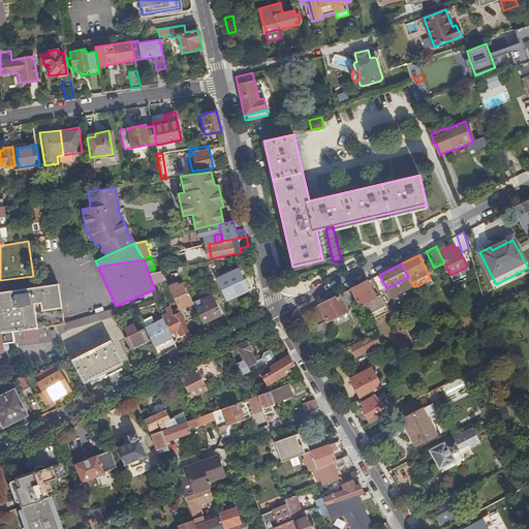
[(185,266),(177,268),(182,278),(187,277),(185,266)]
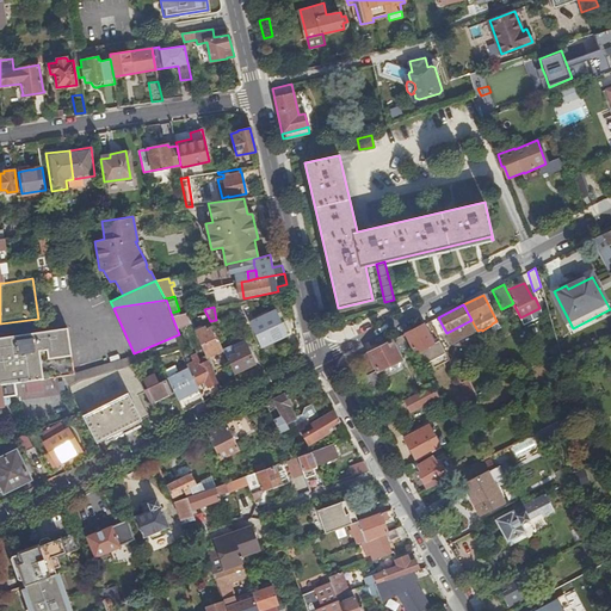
[(543,314),(539,308),(520,318),(523,323),(543,314)]
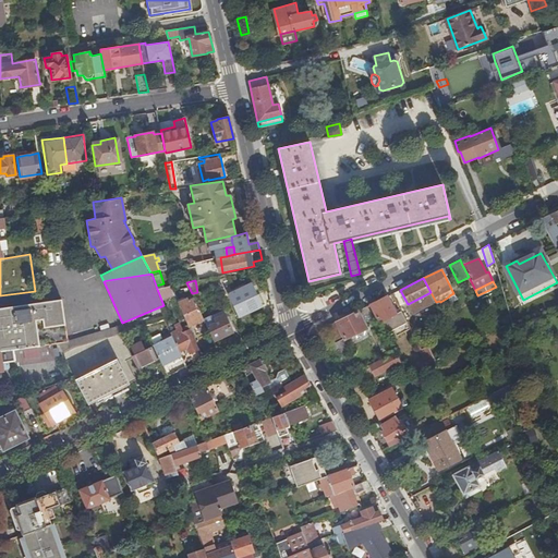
[(252,283),(228,294),(238,314),(245,311),(246,312),(250,310),(251,311),(252,310),(263,305),(252,283)]
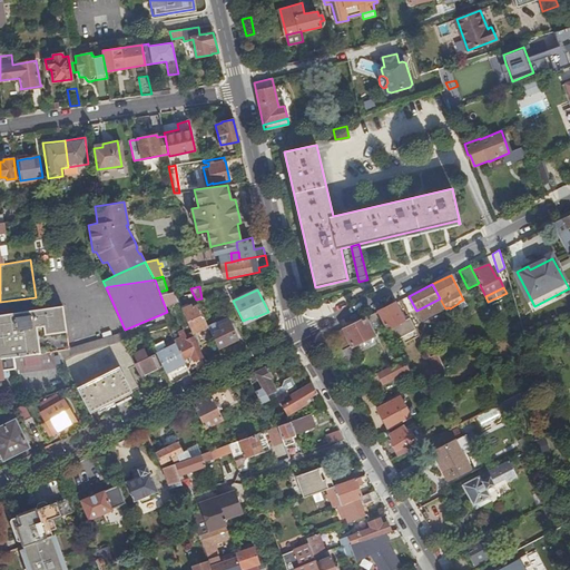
[(174,292),(160,295),(165,306),(177,301),(174,292)]
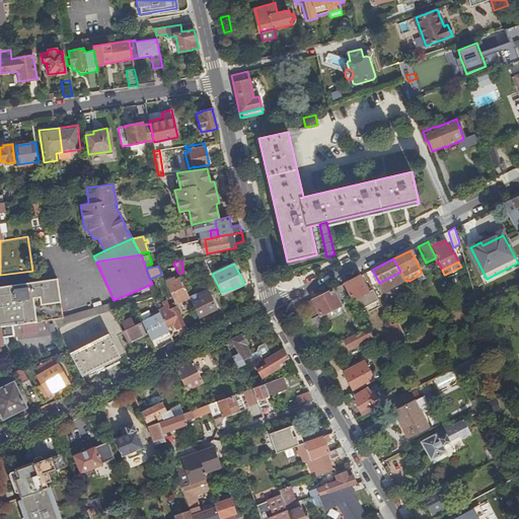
[(368,291),(360,276),(345,283),(359,309),(378,298),(373,289),(368,291)]
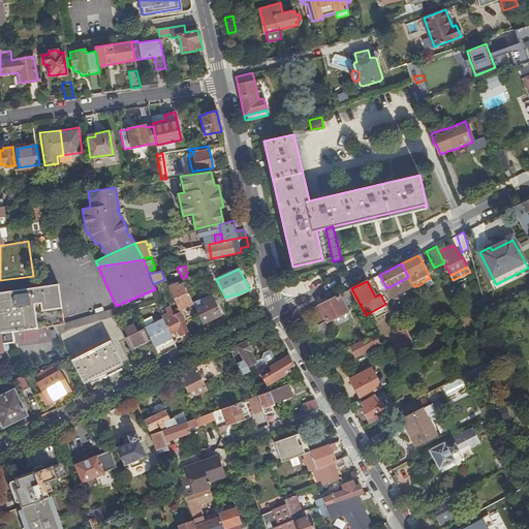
[(178,282),(168,286),(179,309),(193,303),(184,282),(179,285),(178,282)]
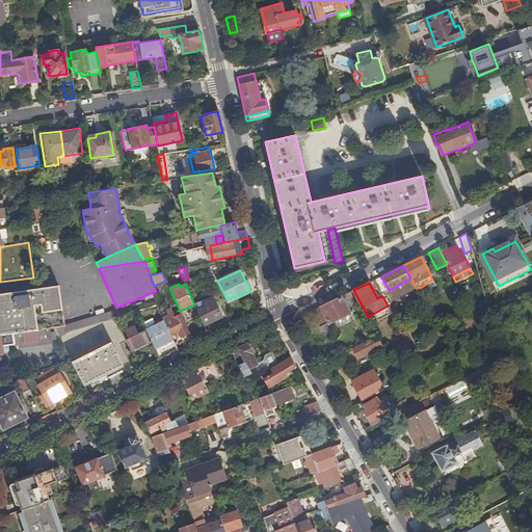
[(0,335),(47,328),(55,327),(64,326),(58,285),(0,293),(0,335)]
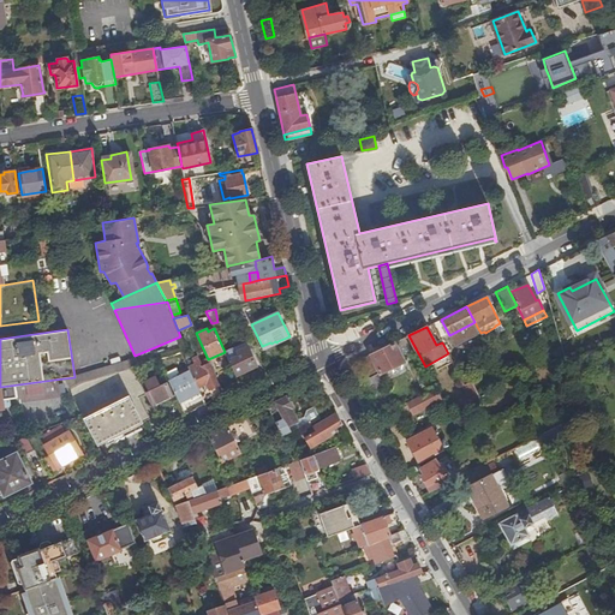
[(408,345),(406,336),(353,363),(350,376),(362,396),(386,384),(381,374),(405,362),(398,348),(400,347),(400,348),(408,345)]
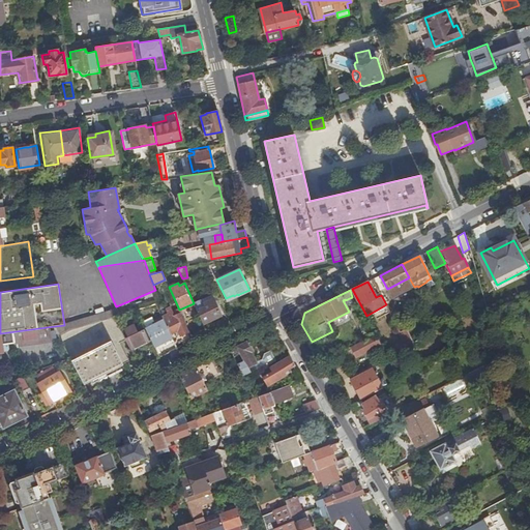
[(354,301),(352,297),(345,300),(347,304),(351,305),(354,304),(354,301)]
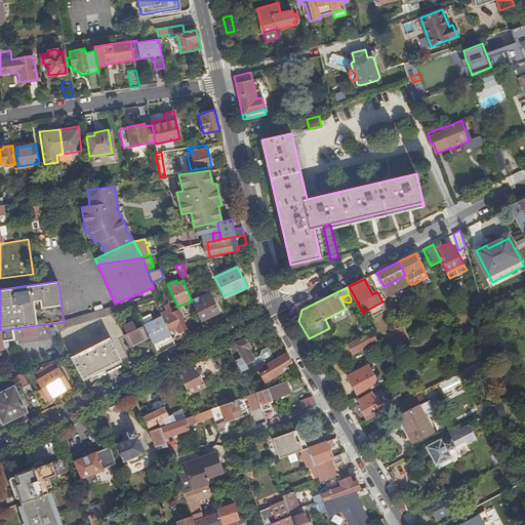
[(192,300),(201,321),(219,312),(211,295),(201,299),(200,296),(192,300)]
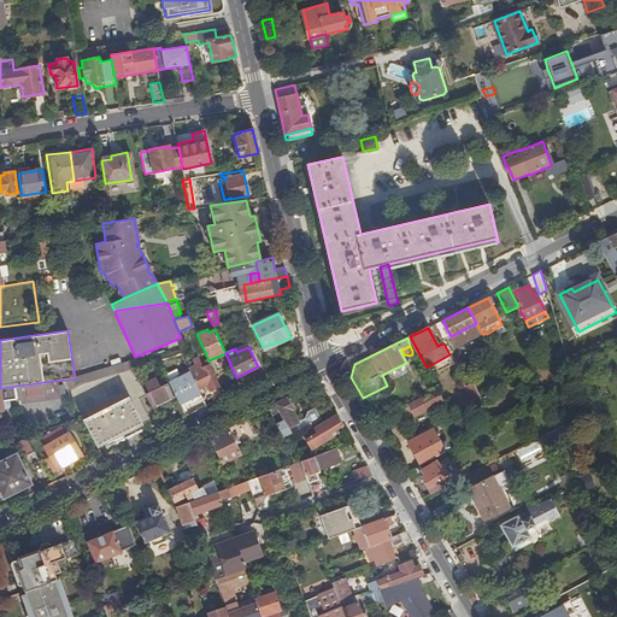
[(195,365),(188,368),(188,369),(189,372),(198,389),(207,385),(216,400),(225,395),(209,360),(201,363),(198,357),(192,359),(195,365)]
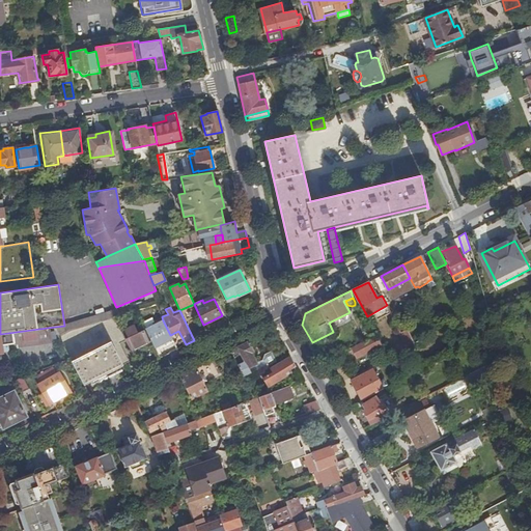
[(391,313),(401,333),(408,329),(409,329),(398,310),(391,313)]
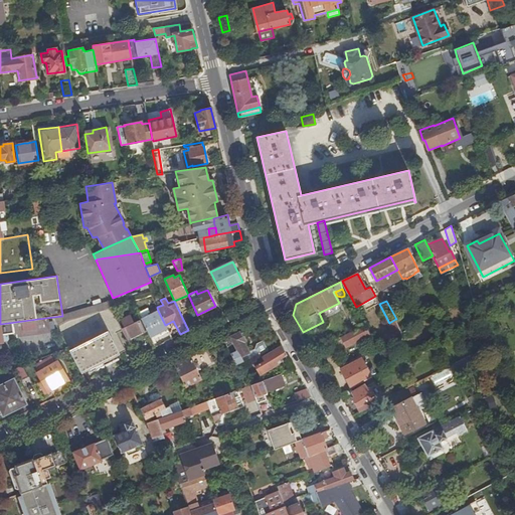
[(128,311),(124,303),(111,307),(115,315),(128,311)]
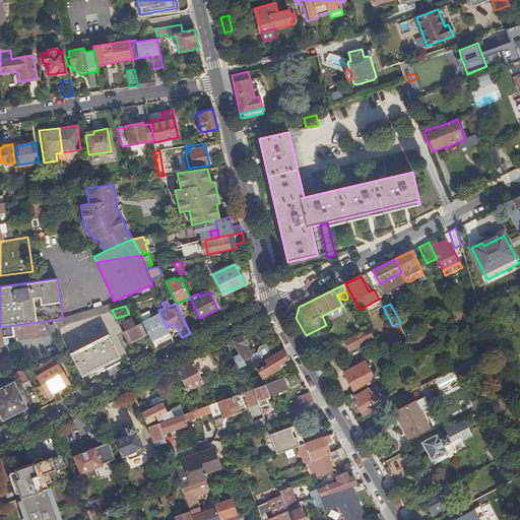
[(169,331),(167,328),(159,314),(150,319),(143,322),(149,336),(151,339),(169,331)]
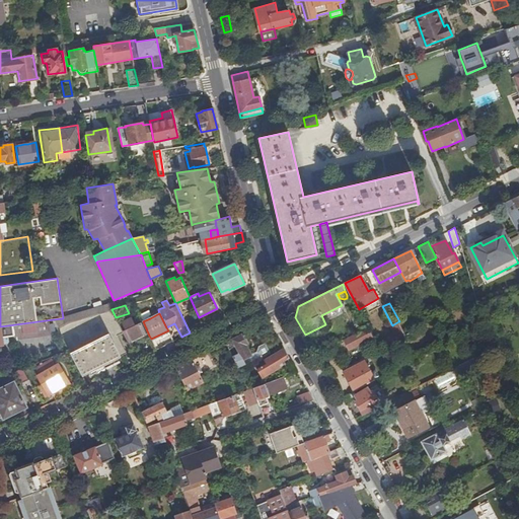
[(126,329),(123,330),(128,341),(131,340),(145,334),(140,321),(139,322),(138,320),(135,321),(132,316),(122,321),(126,329)]
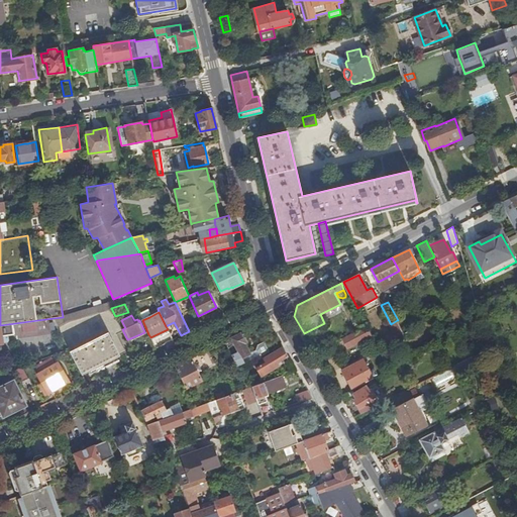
[(61,332),(58,327),(56,323),(54,318),(45,319),(0,325),(0,342),(3,342),(8,341),(8,339),(8,335),(16,334),(17,338),(61,332)]
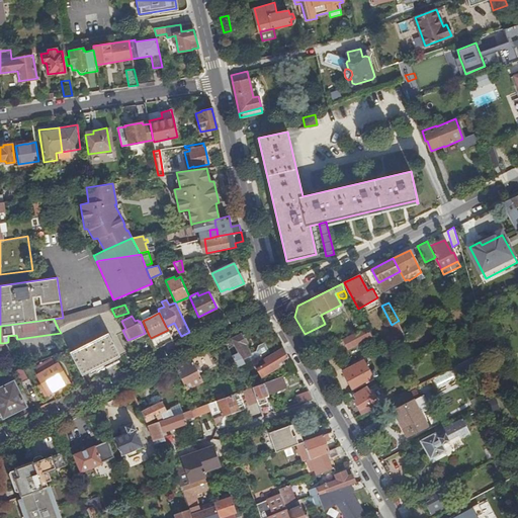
[(398,338),(405,335),(398,321),(392,325),(391,325),(398,338)]
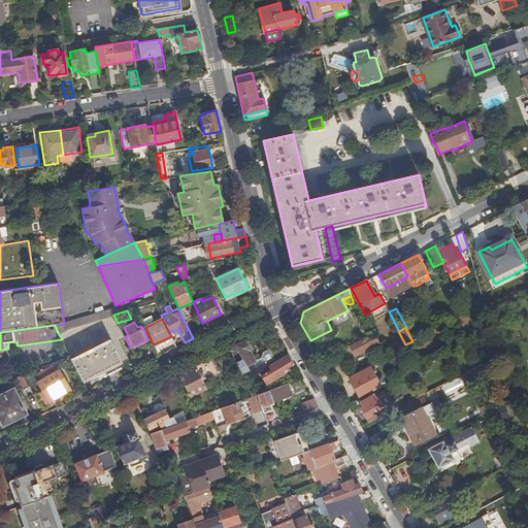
[(355,356),(380,342),(374,332),(350,345),(355,356)]
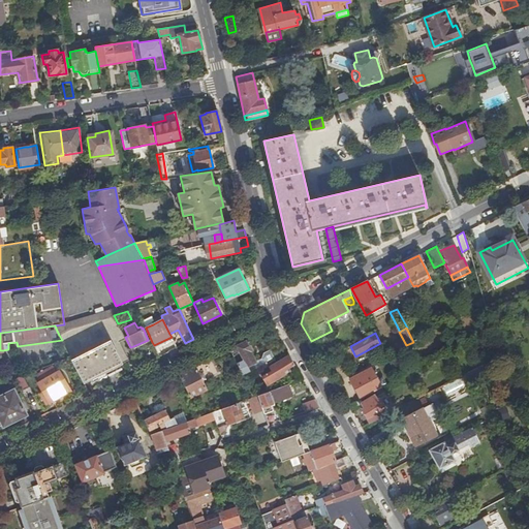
[(166,343),(173,340),(172,337),(154,345),(155,348),(166,343)]
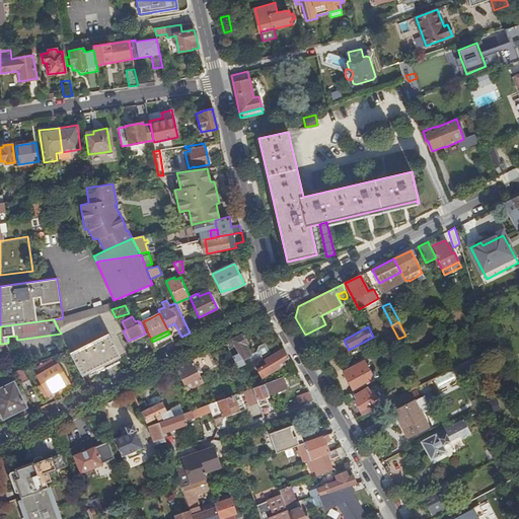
[(71,353),(82,376),(121,356),(109,334),(71,353)]
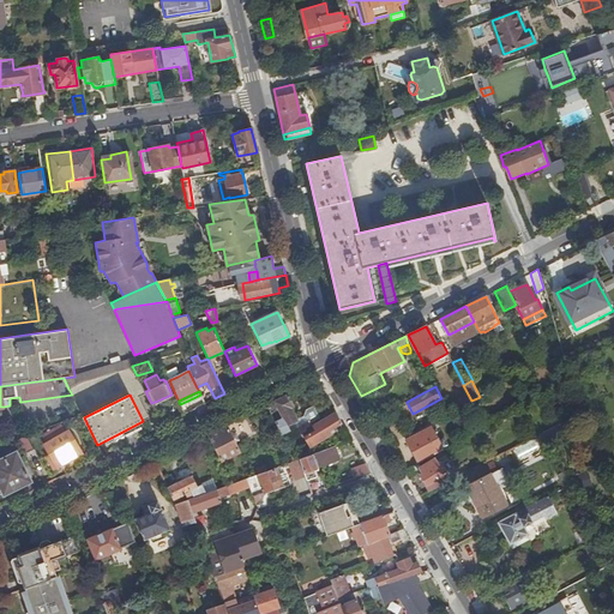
[(287,395),(266,405),(281,435),(319,419),(314,407),(306,410),(304,416),(295,420),(289,407),(293,405),(287,395)]
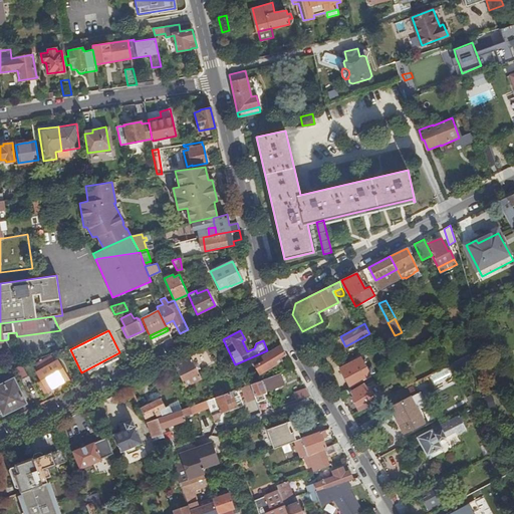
[(143,352),(155,346),(151,338),(150,335),(148,332),(137,338),(143,352)]
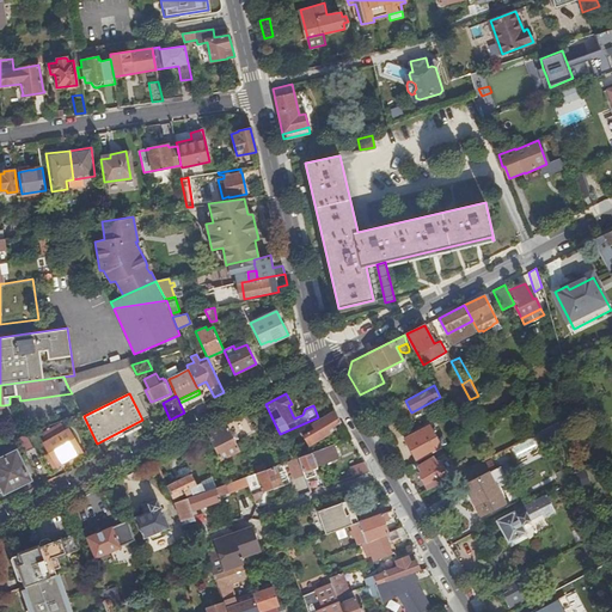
[(340,422),(334,410),(306,427),(308,430),(303,435),(308,446),(330,433),(328,429),(340,422)]
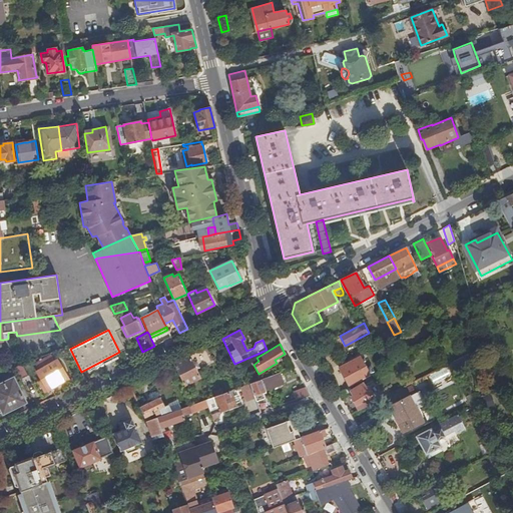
[(204,348),(174,363),(185,386),(200,378),(197,371),(211,364),(204,348)]
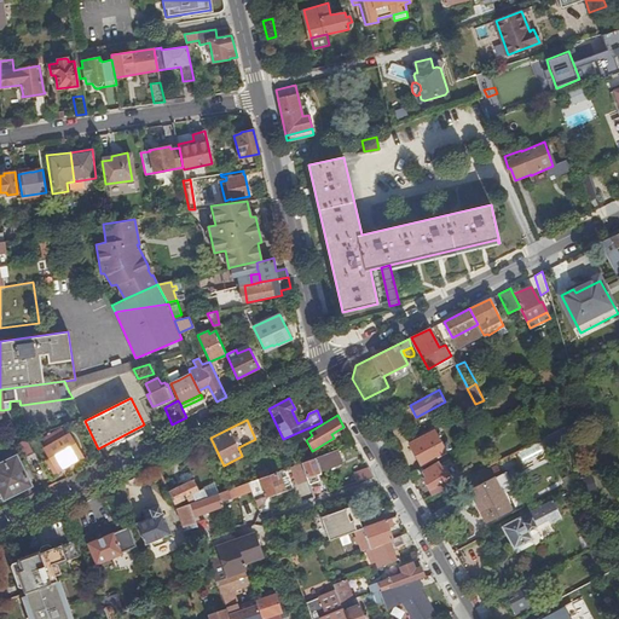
[(571,433),(571,423),(543,438),(547,446),(571,433)]
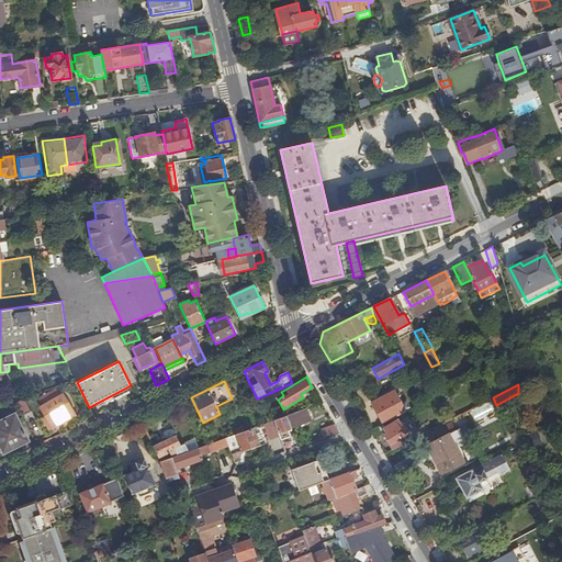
[(44,412),(53,427),(53,428),(75,415),(63,394),(59,395),(55,389),(40,397),(44,405),(41,406),(44,412)]
